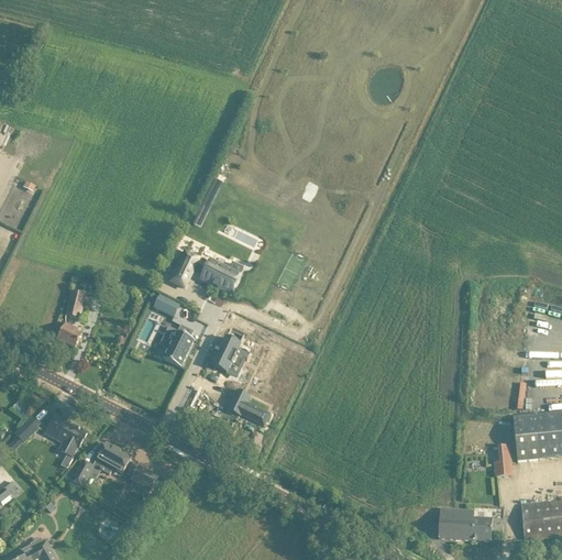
[(24,178),(22,184),(32,188),(34,183),(24,178)]
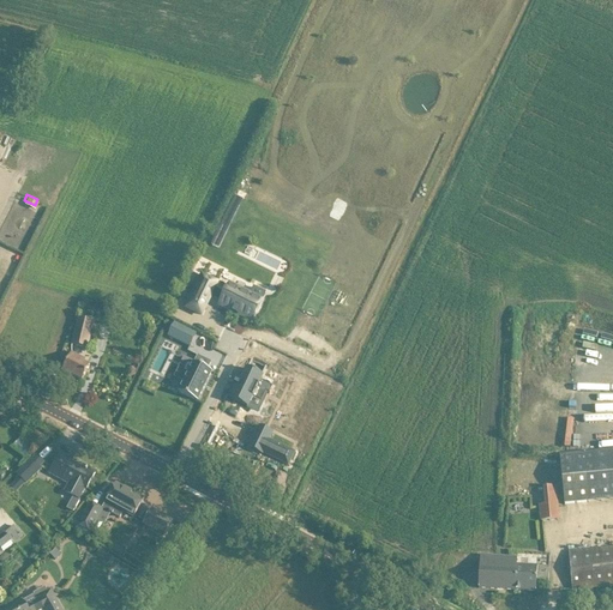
[(202,272),(186,305),(200,312),(210,291),(221,297),(218,302),(251,318),(265,290),(253,284),(250,293),(229,282),(224,291),(214,285),(216,279),(202,272)]
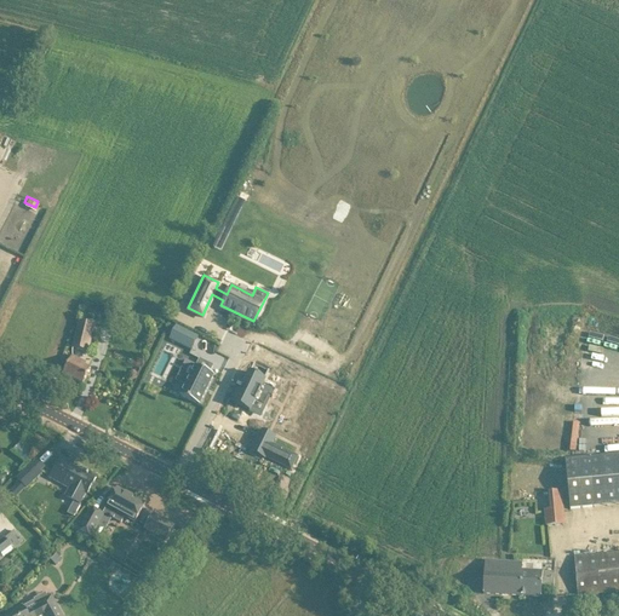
[(86,350),(93,322),(78,318),(70,346),(86,350)]
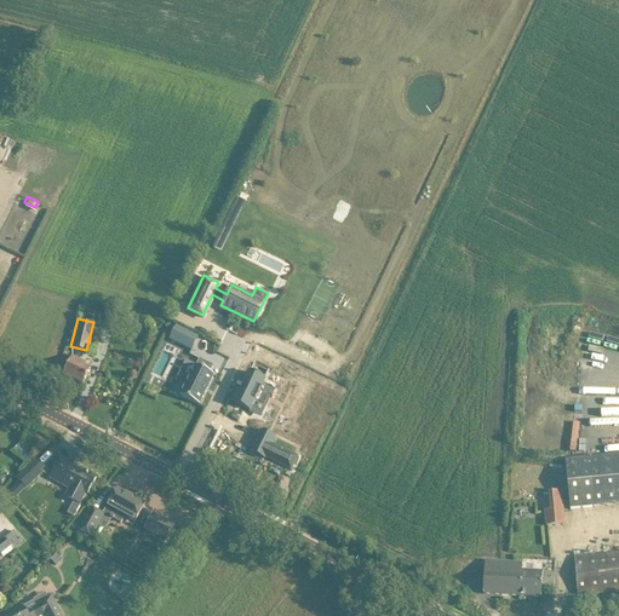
[(168,337),(190,347),(198,334),(176,323),(168,337)]
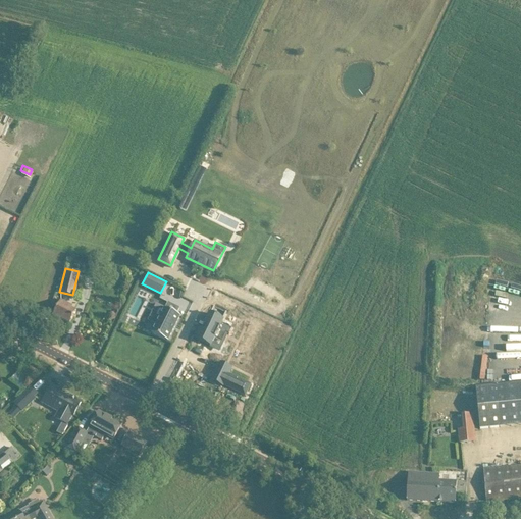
[(60,298),(57,304),(52,313),(69,321),(75,309),(68,306),(69,303),(60,298)]
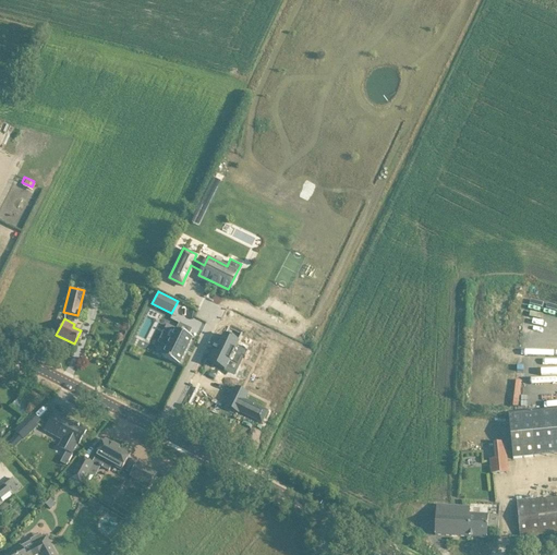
[(161,353),(179,362),(192,335),(188,333),(191,327),(179,321),(176,327),(174,326),(161,353)]
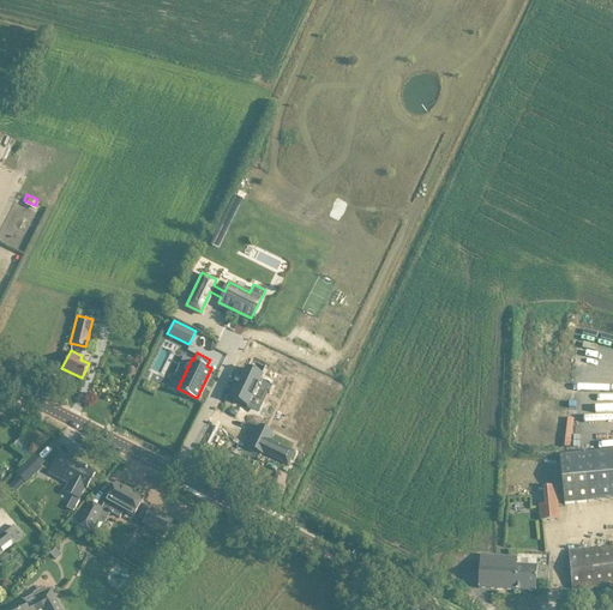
[(238,376),(230,392),(233,393),(232,396),(246,403),(251,393),(260,398),(265,388),(269,390),(271,384),(259,378),(262,373),(254,369),(256,369),(253,368),(246,366),(240,378),(238,376)]
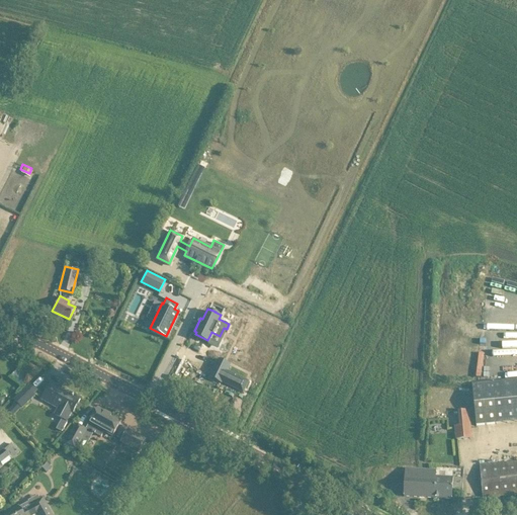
[(234,363),(222,358),(212,376),(242,391),(248,379),(230,370),(234,363)]
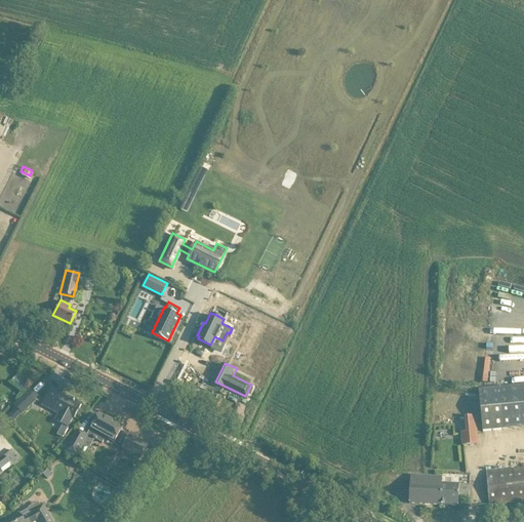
[(523,383),(478,388),(482,429),(523,425),(523,383)]
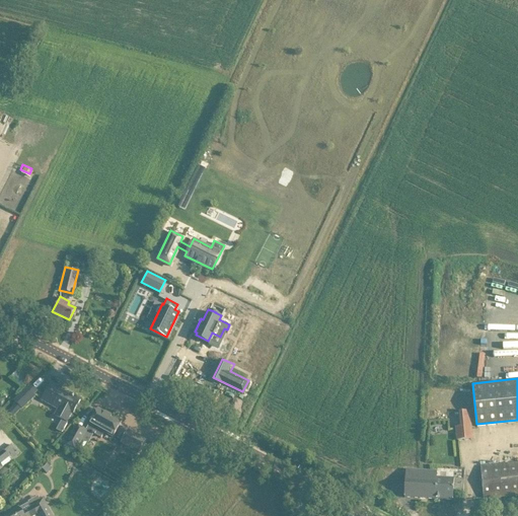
[(41,397),(59,407),(55,414),(65,420),(70,410),(72,411),(80,397),(72,393),(71,394),(57,387),(58,385),(50,381),(41,397)]
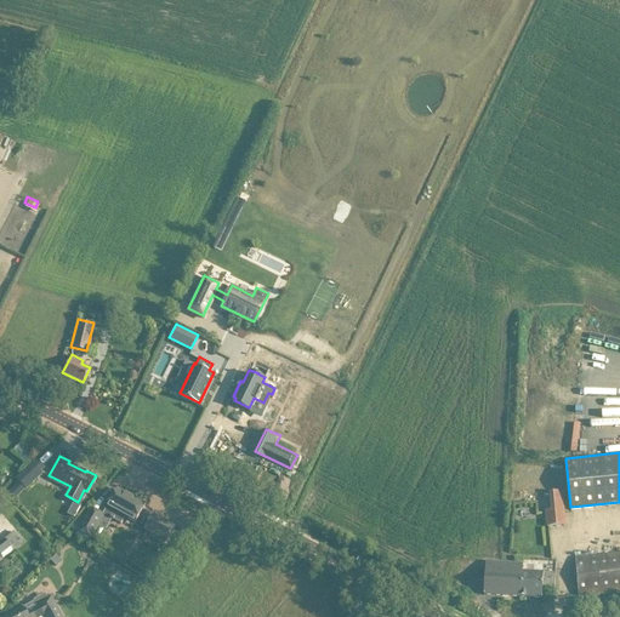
[(37,458),(17,478),(26,486),(40,470),(39,469),(44,464),(37,458)]
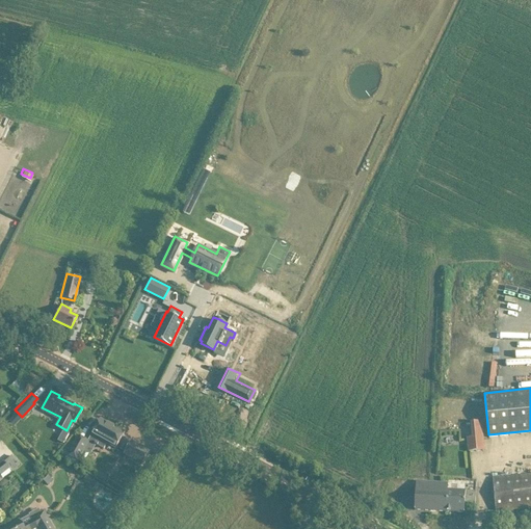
[(106,441),(115,445),(124,430),(100,417),(88,438),(95,441),(94,442),(97,444),(97,443),(103,446),(106,441)]
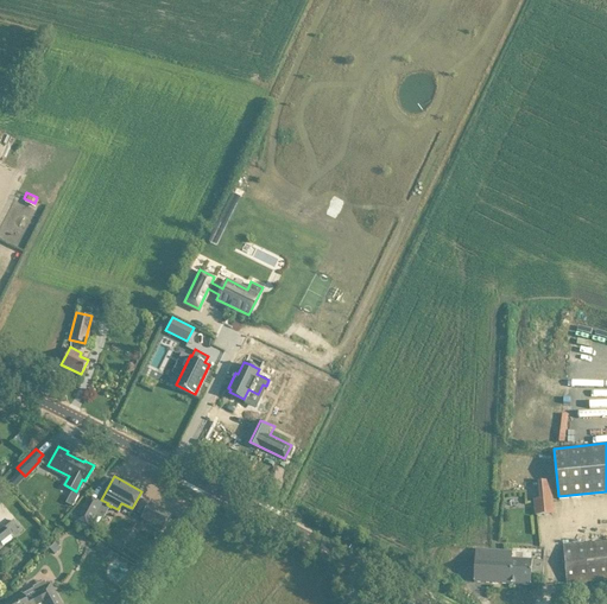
[(541,496),(535,497),(536,513),(552,512),(549,478),(538,479),(541,496)]
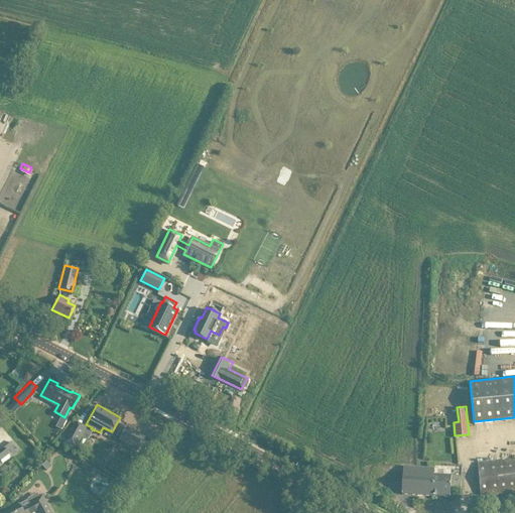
[(66,438),(76,443),(85,426),(76,421),(66,438)]
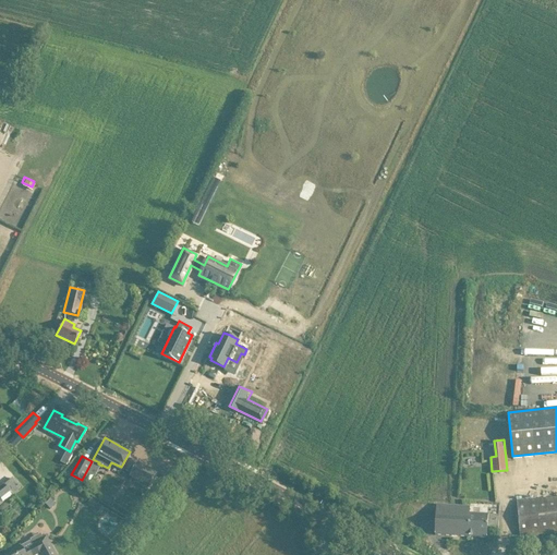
[(148,484),(156,471),(136,460),(130,473),(148,484)]
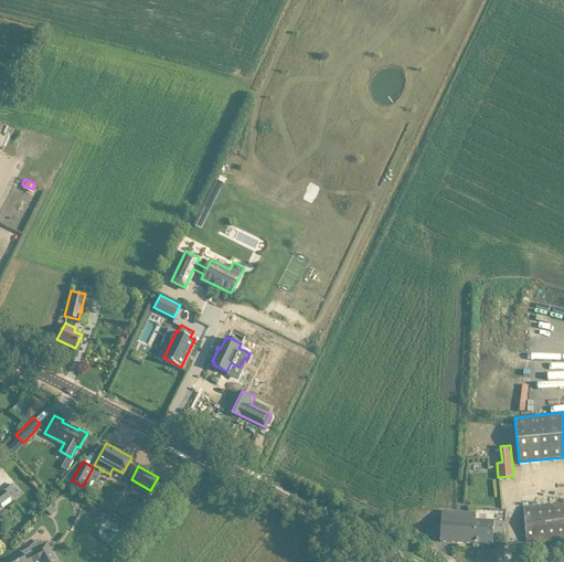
[(2,488),(0,489),(0,504),(1,506),(19,491),(12,481),(2,489),(2,488)]
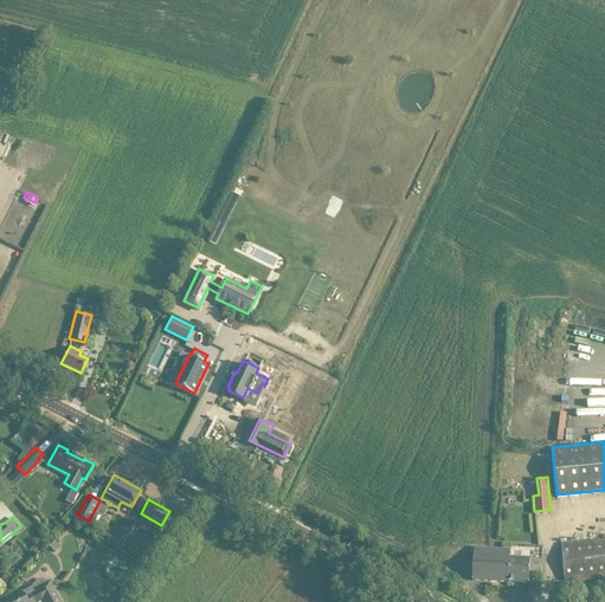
[(564,578),(604,575),(604,537),(560,542),(564,578)]
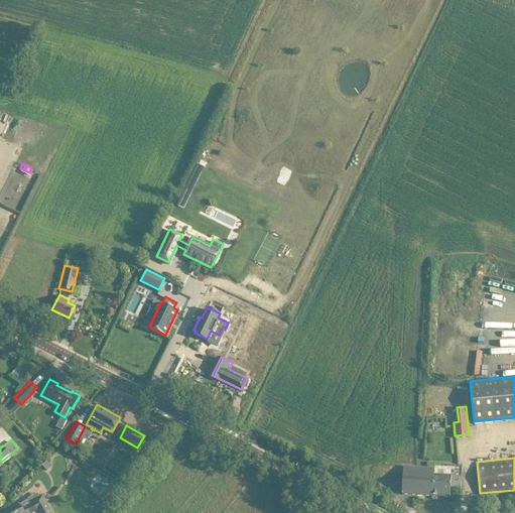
[(44,459),(40,463),(43,466),(45,468),(49,464),(45,460),(44,459)]
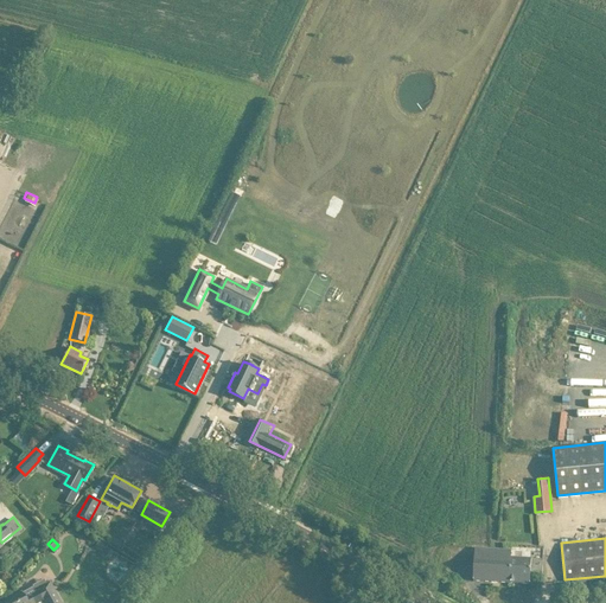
[(474,546),(473,566),(472,578),(529,582),(529,573),(541,573),(542,562),(542,557),(510,556),(511,549),(474,546)]
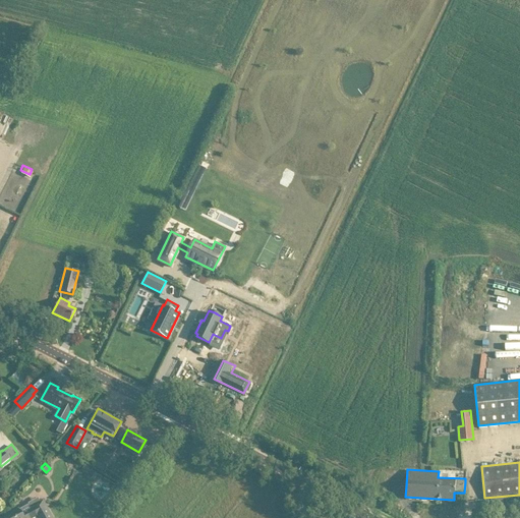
[(27,517),(35,514),(36,517),(51,517),(41,499),(39,501),(37,496),(26,502),(27,502),(3,516),(3,517),(27,517)]
